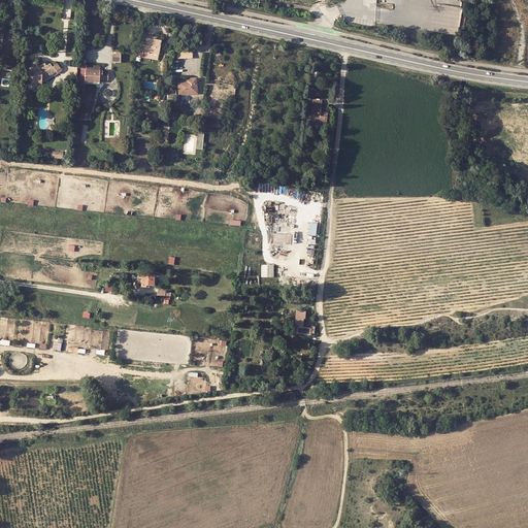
[(160,40),(154,39),(154,41),(147,40),(146,45),(144,44),(143,51),(159,53),(160,40)]
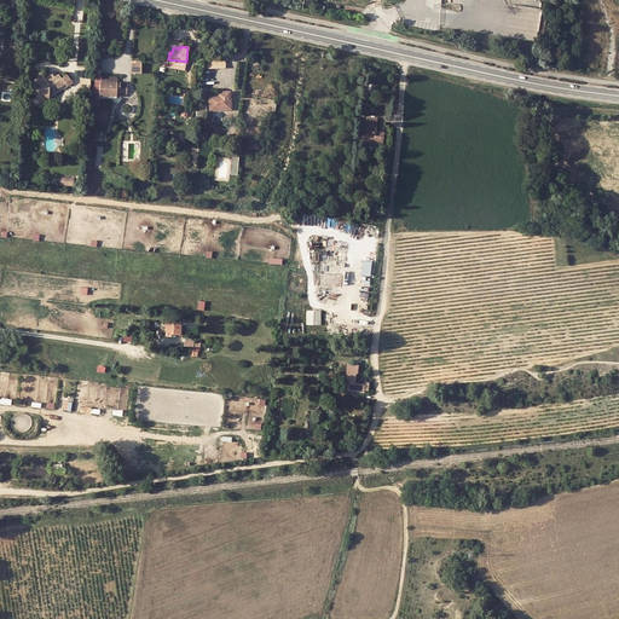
[(208,56),(208,69),(226,68),(226,56),(208,56)]
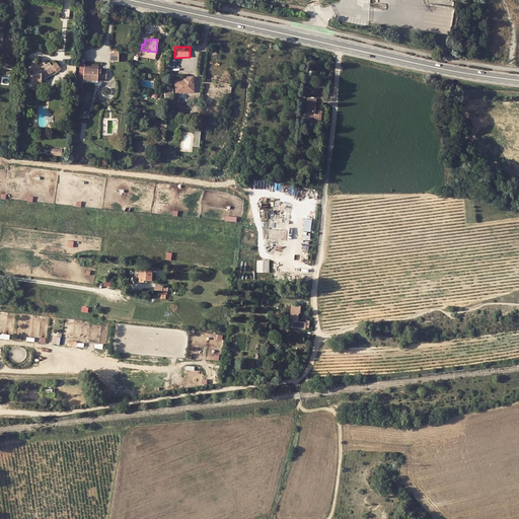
[(41,83),(41,80),(55,70),(57,72),(61,69),(56,62),(52,66),(50,62),(46,65),(44,62),(39,66),(35,63),(27,68),(27,78),(28,78),(31,78),(31,81),(31,84),(41,84),(41,83)]
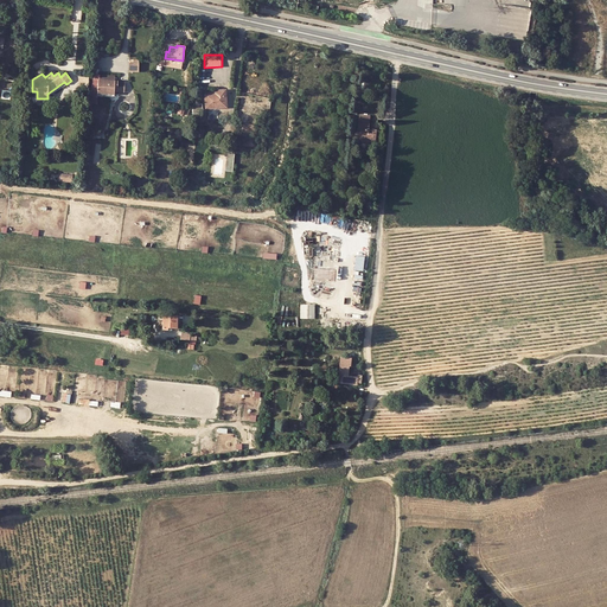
[(87,88),(88,75),(78,74),(77,87),(87,88)]
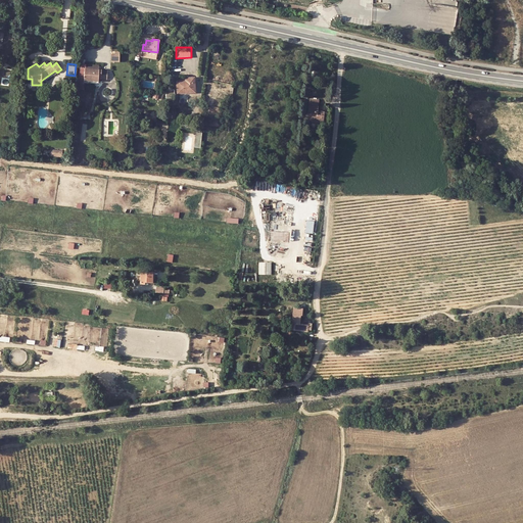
[(85,76),(85,80),(98,81),(98,78),(101,78),(101,79),(107,79),(107,70),(98,70),(98,67),(91,66),(91,69),(85,69),(85,64),(80,64),(79,76),(85,76)]
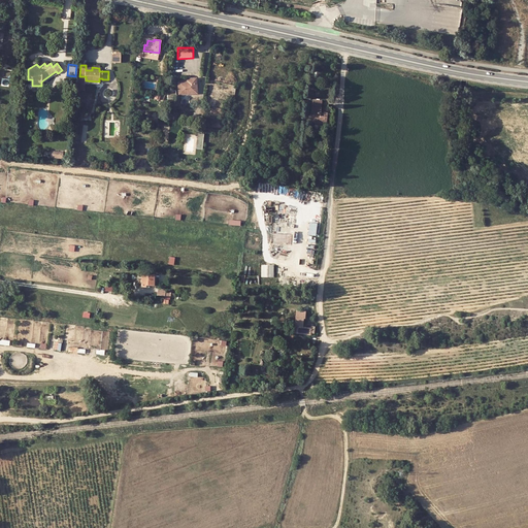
[(41,85),(58,73),(56,71),(41,81),(41,85)]
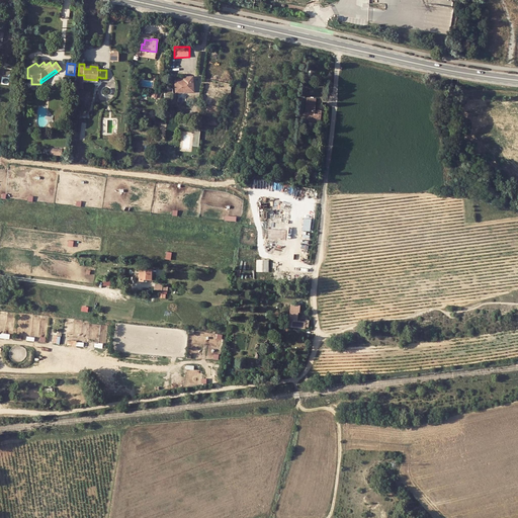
[(78,75),(78,82),(97,83),(97,80),(84,79),(84,75),(78,75)]
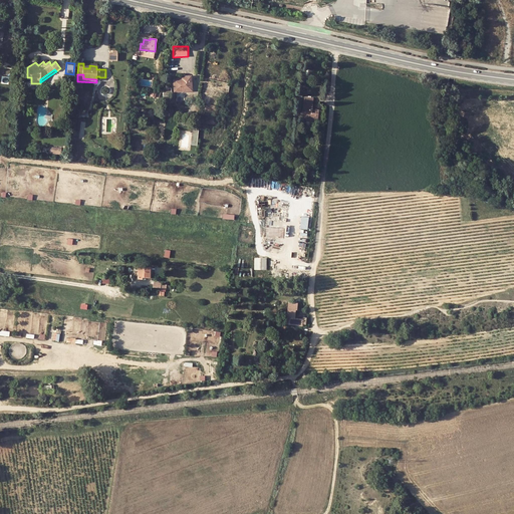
[(180,89),(180,91),(191,90),(190,77),(182,78),(182,80),(174,80),(174,89),(180,89)]
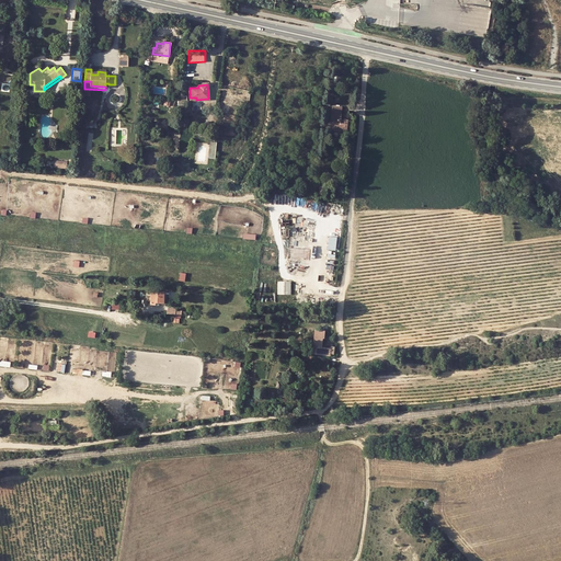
[(330,122),(329,123),(328,128),(335,128),(334,130),(342,132),(342,126),(345,126),(345,121),(341,119),(342,109),(332,107),(332,112),(331,113),(330,122)]
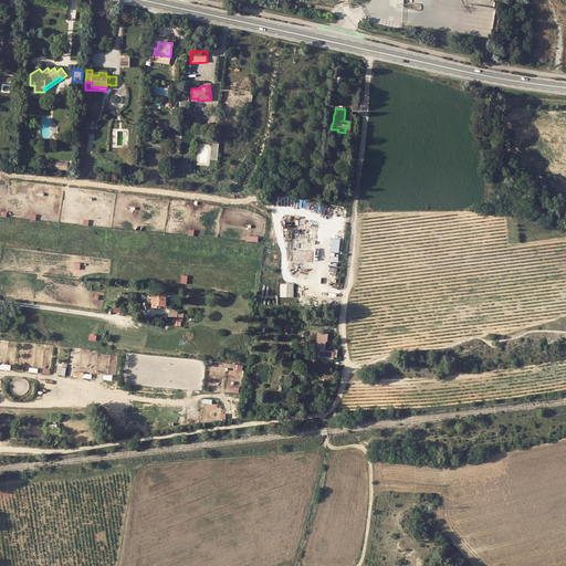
[(339,252),(341,239),(332,239),(332,252),(339,252)]
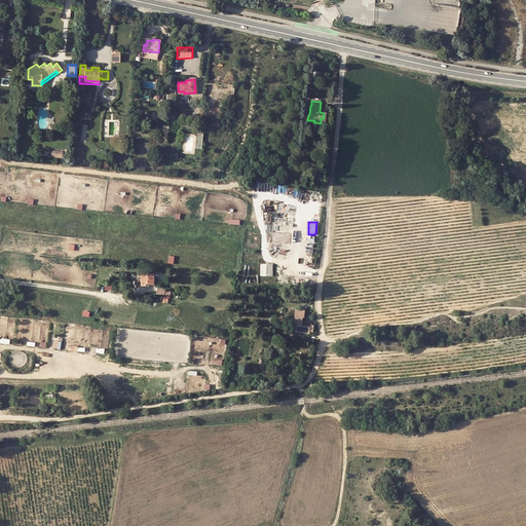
[(261,264),(261,276),(273,276),(273,264),(261,264)]
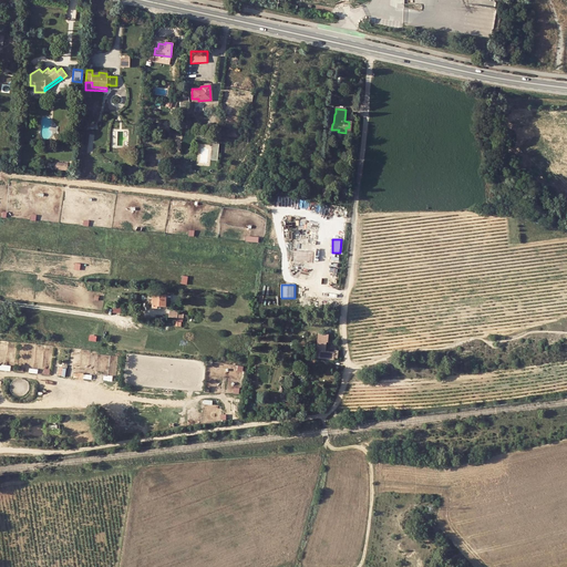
[(165,306),(165,295),(152,295),(152,298),(152,308),(157,308),(157,306),(165,306)]
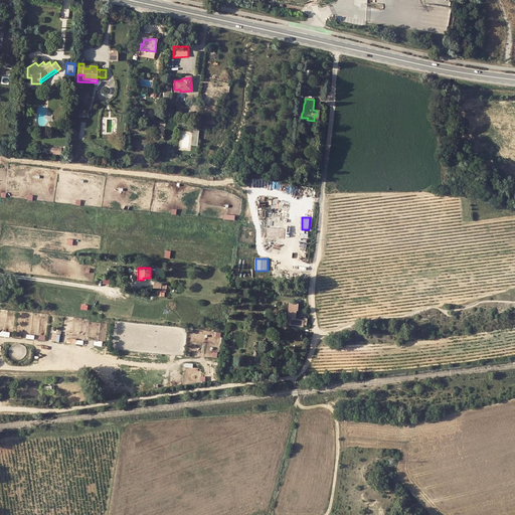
[(304,319),(304,320),(288,319),(287,325),(303,327),(303,325),(306,325),(307,319),(304,319)]
